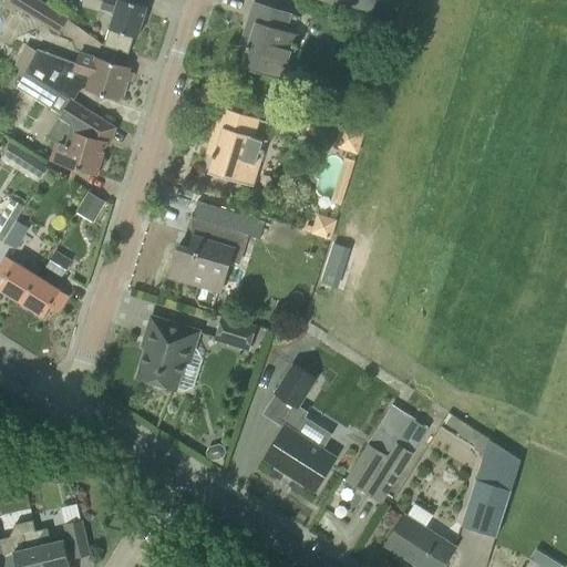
[(7,0),(58,31),(66,17),(38,0),(7,0)]
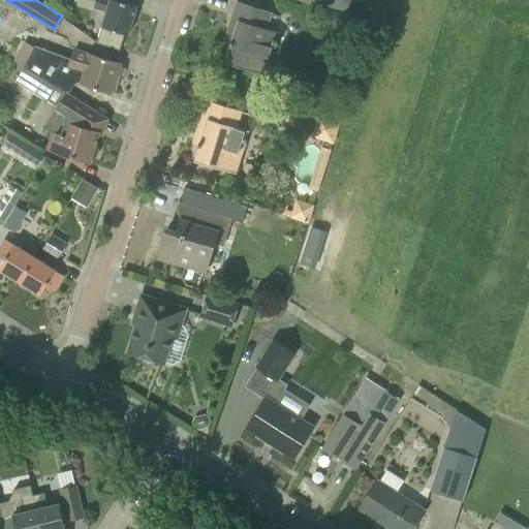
[(96,0),(94,7),(106,10),(101,27),(97,42),(120,50),(125,34),(128,35),(137,6),(119,0),(96,0)]
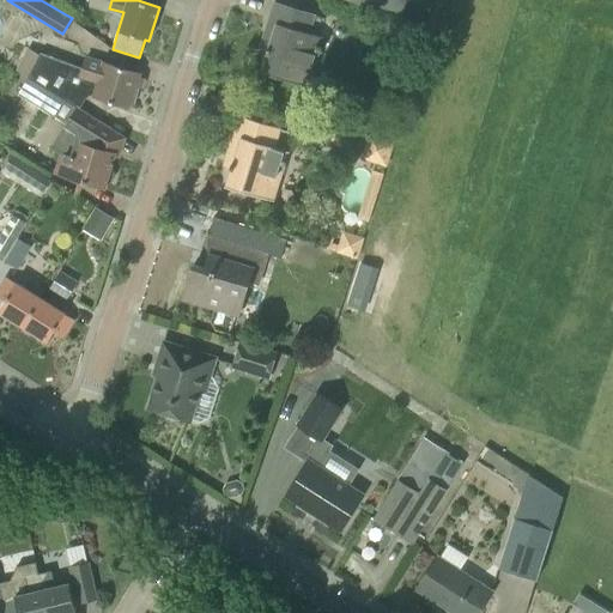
[(260,72),(283,79),(299,84),(304,65),(310,67),(321,36),(307,31),(311,13),(274,2),(268,22),(277,24),(269,49),(267,48),(266,54),(267,54),(262,71),(261,71),(260,72)]
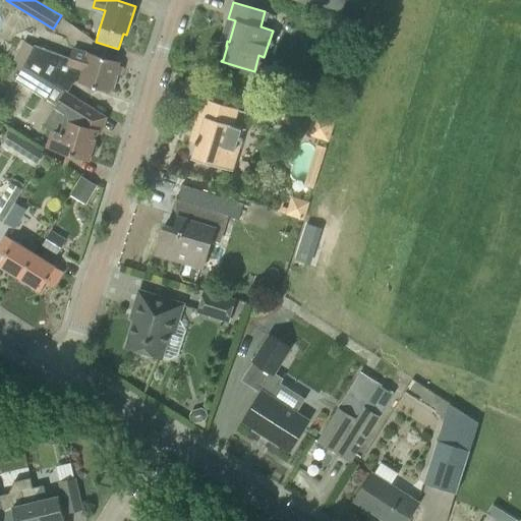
[(70,59),(34,46),(23,65),(44,78),(64,92),(68,94),(73,83),(76,80),(109,91),(118,62),(90,53),(89,55),(73,50),(70,59)]
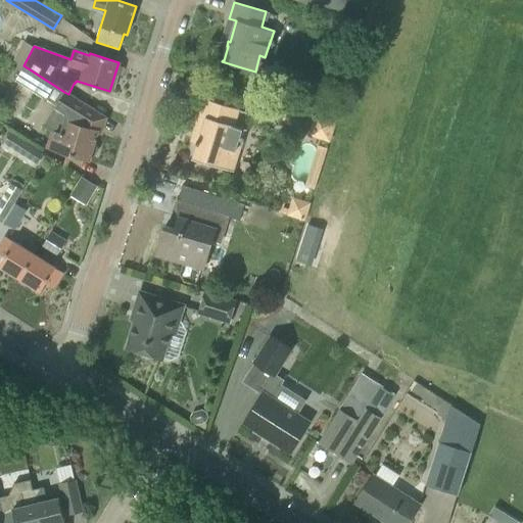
[(36,93),(44,79),(24,65),(15,81),(36,93)]
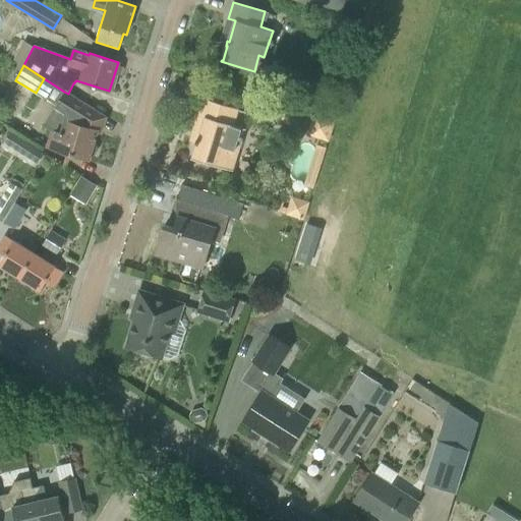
[(68,94),(64,92),(56,105),(43,126),(51,130),(46,147),(69,154),(89,159),(90,156),(92,156),(96,155),(98,147),(96,143),(94,143),(98,130),(92,128),(101,114),(75,98),(68,94)]
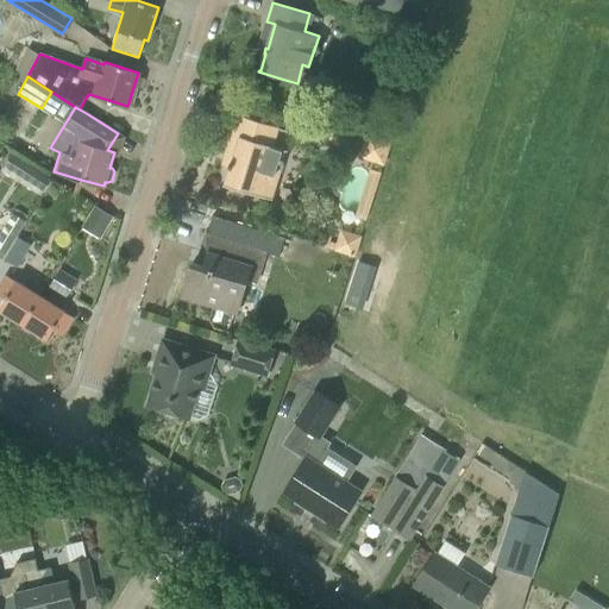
[(270,145),(275,129),(276,127),(238,115),(232,135),(240,137),(232,162),(231,162),(228,167),(231,167),(226,184),(224,183),(224,184),(263,198),(269,179),(275,181),(284,149),(270,145)]
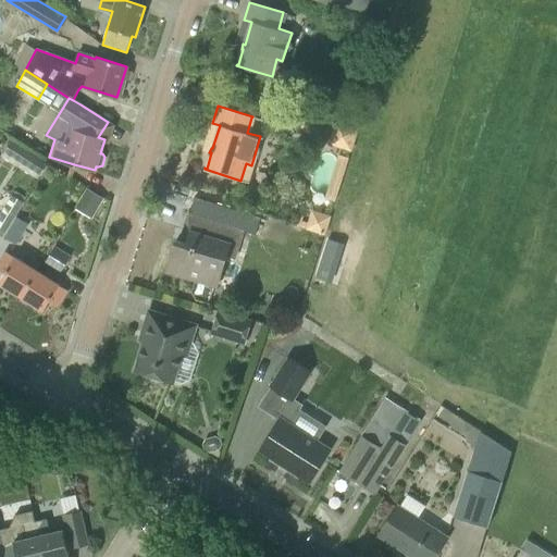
[(38,172),(42,163),(19,150),(14,158),(38,172)]
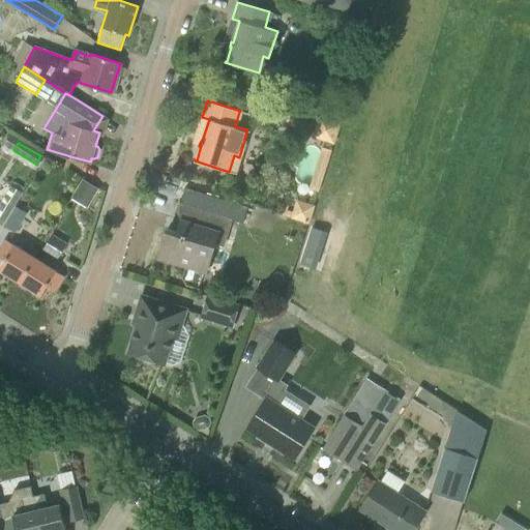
[(84,180),(72,199),(86,207),(97,188),(84,180)]
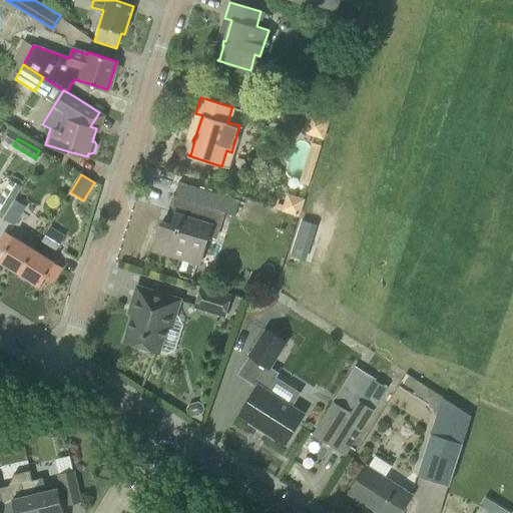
[(17,197),(16,197),(22,187),(10,179),(4,190),(0,196),(0,215),(4,218),(15,200),(17,197)]
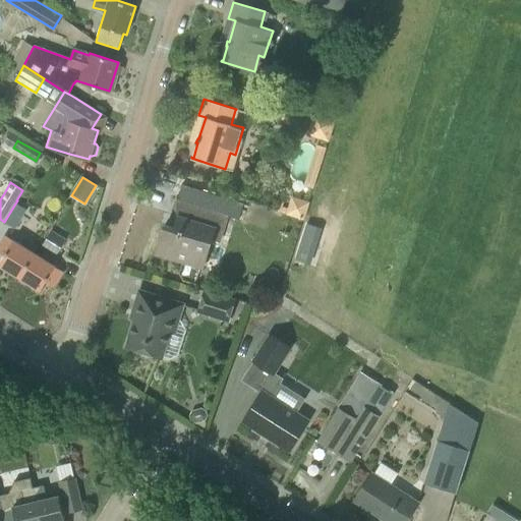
[(292,197),(288,209),(287,213),(287,215),(304,220),(309,203),(292,197)]
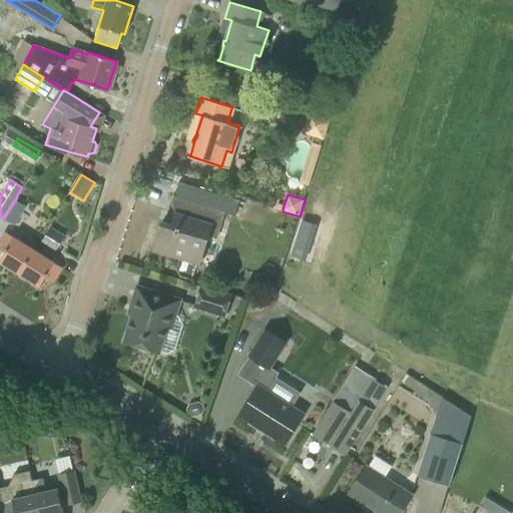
[(162,220),(153,249),(199,264),(208,236),(215,238),(223,211),(173,197),(169,212),(175,214),(172,224),(162,220)]
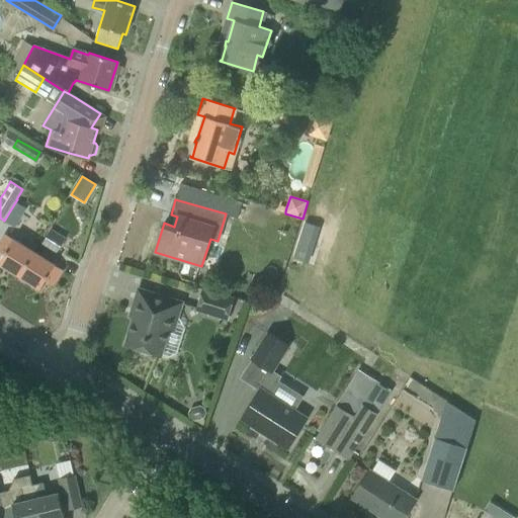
[(27,209),(15,202),(4,221),(16,228),(27,209)]
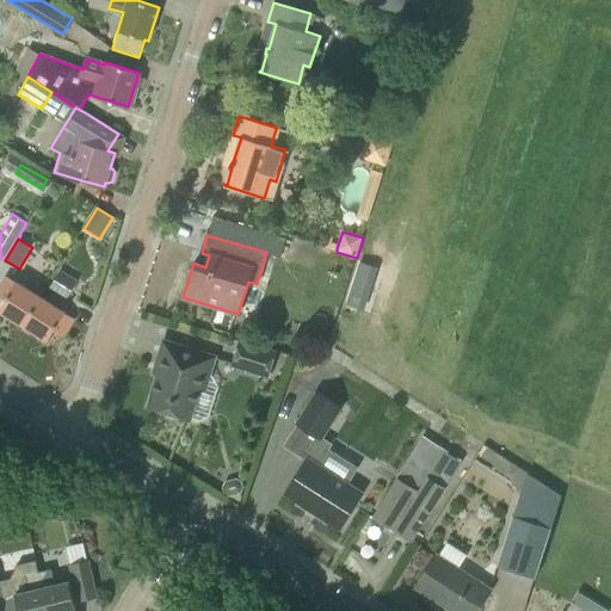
[(78,281),(61,271),(50,290),(67,300),(78,281)]
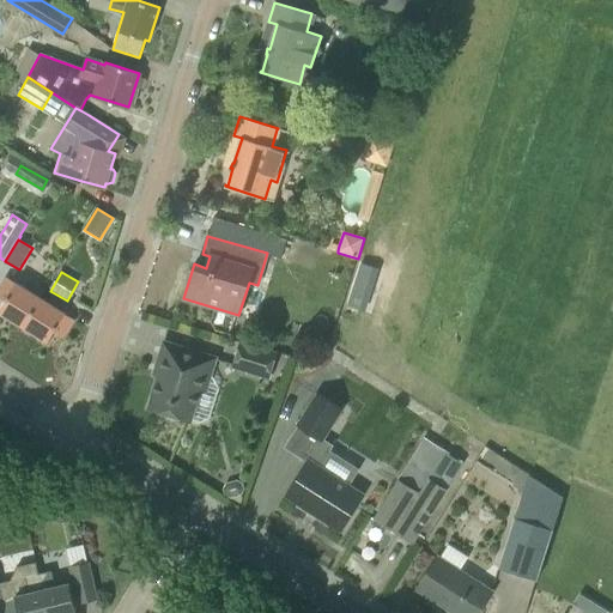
[(7,278),(0,287),(0,298),(5,301),(0,308),(0,311),(23,326),(41,298),(7,278)]
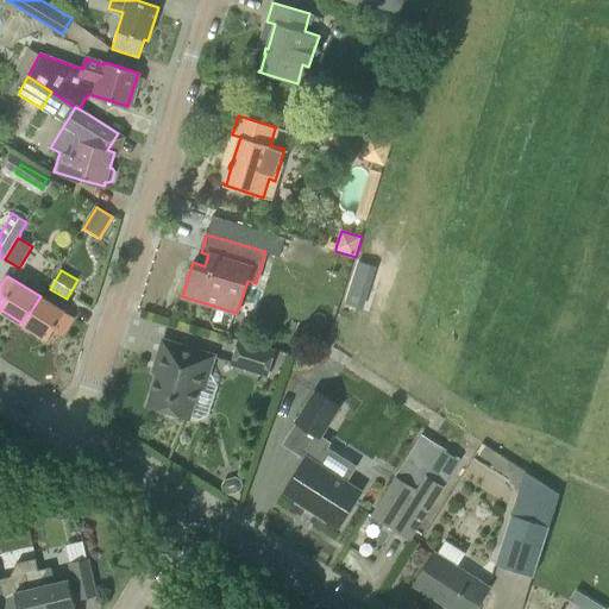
[(41,296),(23,324),(48,339),(54,330),(62,336),(74,316),(41,296)]
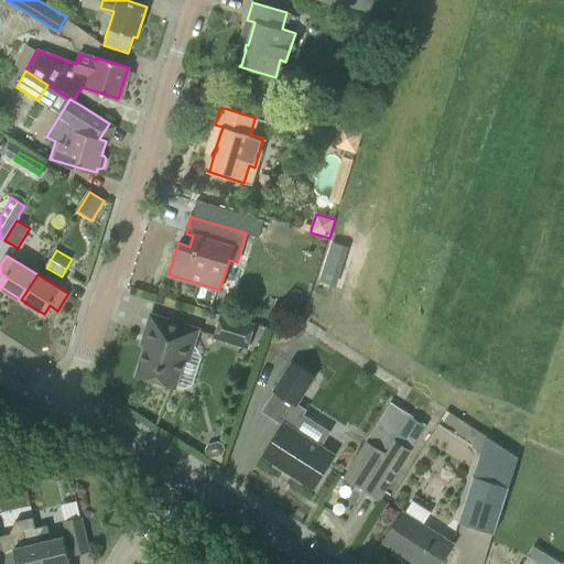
[(174,386),(181,365),(183,358),(191,360),(199,331),(152,315),(145,336),(150,337),(138,375),(150,378),(151,382),(160,384),(163,382),(174,386)]
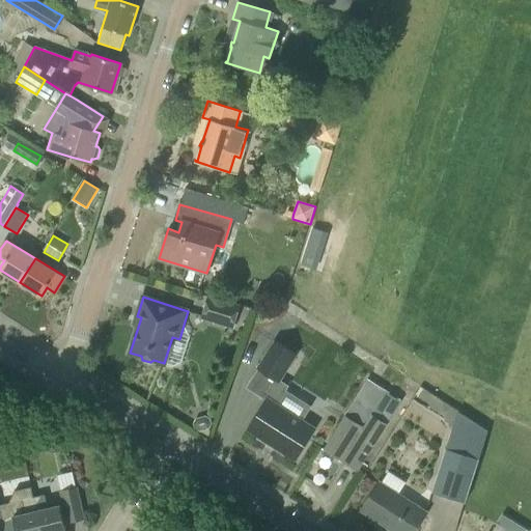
[(240,307),(208,298),(203,316),(234,326),(240,307)]
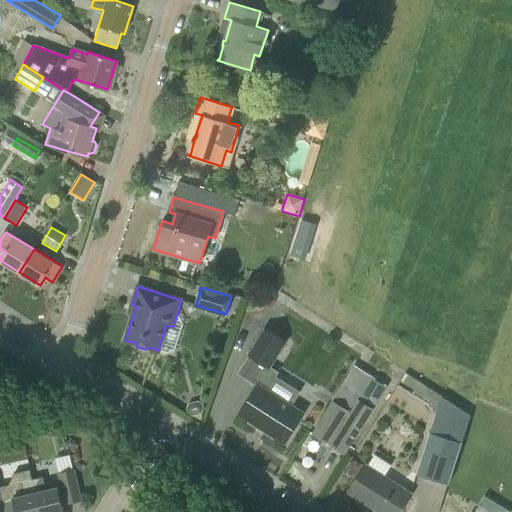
[(286,340),(265,327),(248,354),(262,363),(252,380),(256,383),(238,413),(285,443),(305,412),(266,388),(277,371),(269,366),(286,340)]
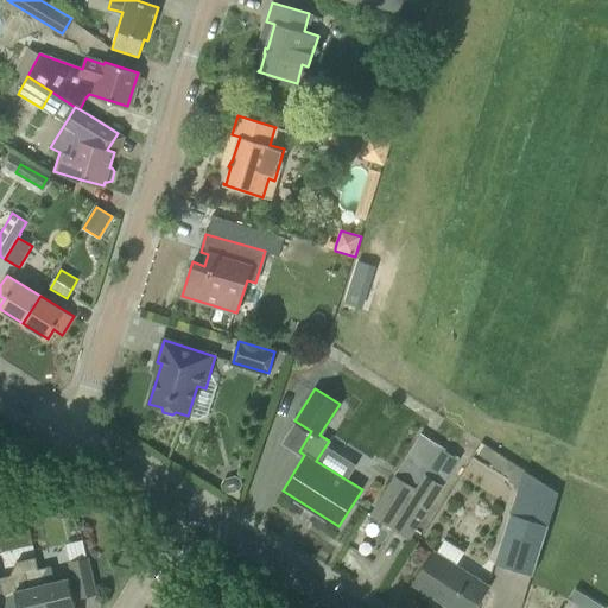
[(460,460),(445,450),(422,436),(371,515),(409,539),(460,460)]
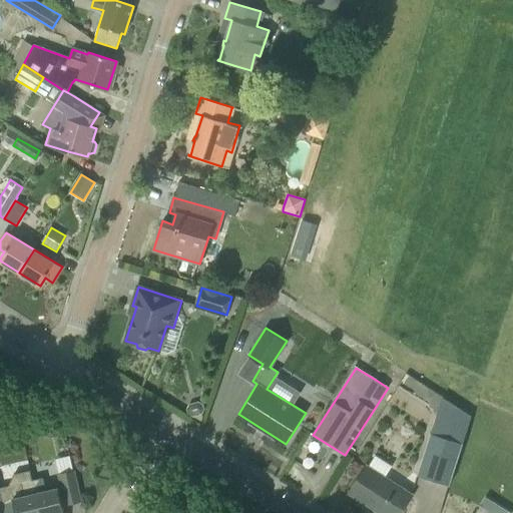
[(433,433),(419,476),(449,486),(471,417),(457,408),(448,438),(433,433)]
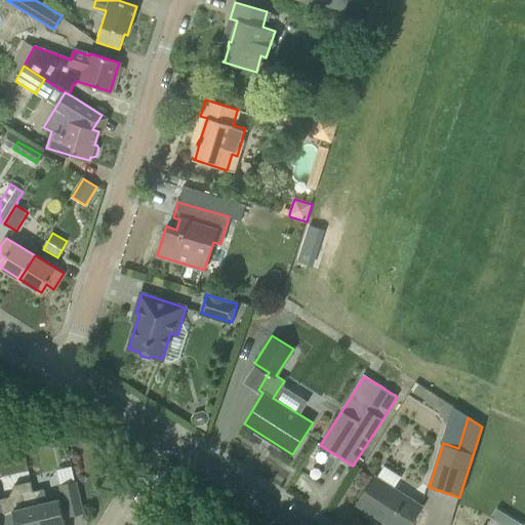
[(19,435),(8,438),(10,450),(23,447),(19,435)]
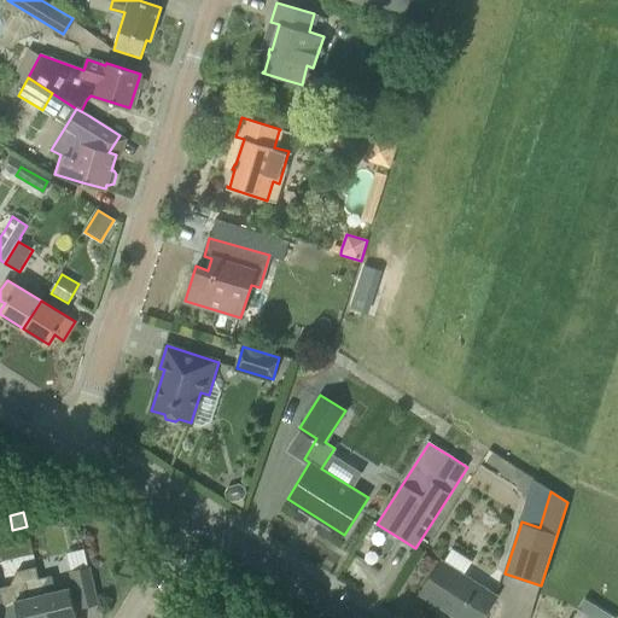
[(441,561),(421,593),(460,617),(482,617),(496,596),(441,561)]
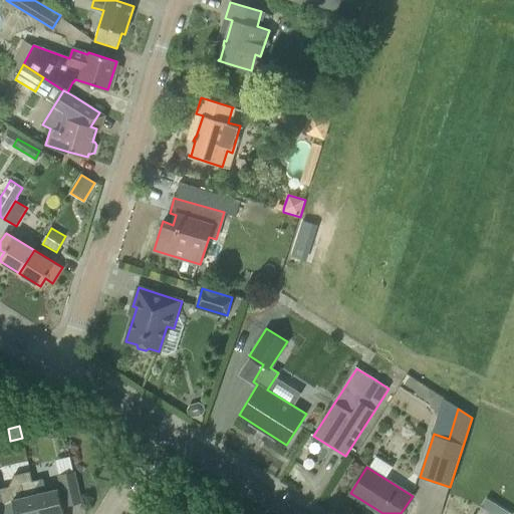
[(16,513),(40,513),(32,481),(30,471),(14,475),(9,487),(0,488),(0,492),(3,506),(13,503),(16,513)]
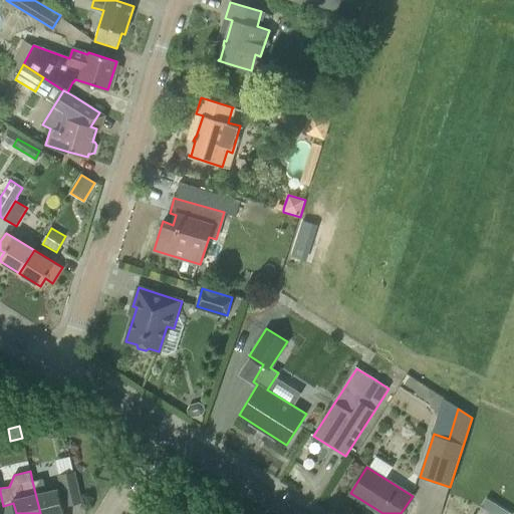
[(66,506),(81,503),(73,471),(59,475),(66,506)]
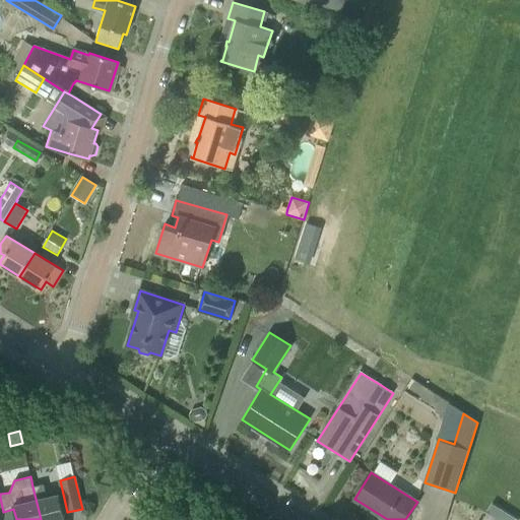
[(44,484),(33,486),(41,519),(65,519),(59,495),(47,498),(44,484)]
